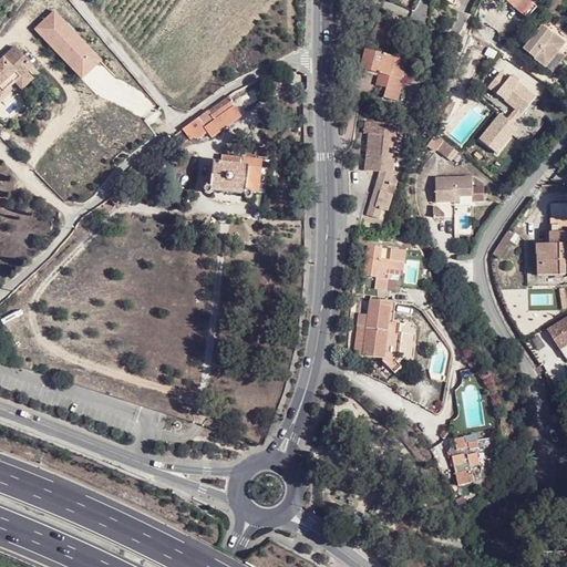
[(503,0),(514,9),(521,0),(503,0)]
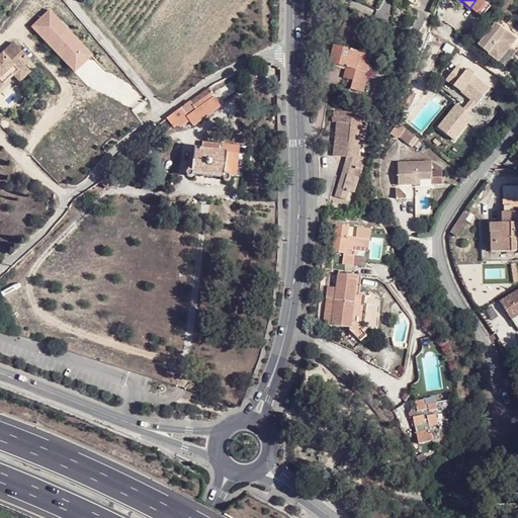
[(481,0),(476,0),(469,8),(481,18),(490,7),(481,0)]
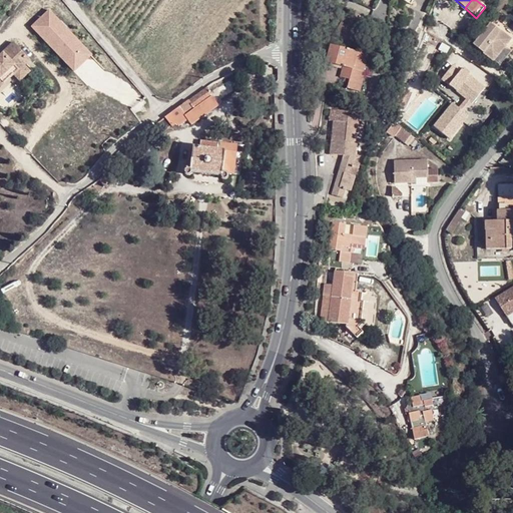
[(512,41),(512,8),(509,5),(492,26),(512,43),(512,41)]
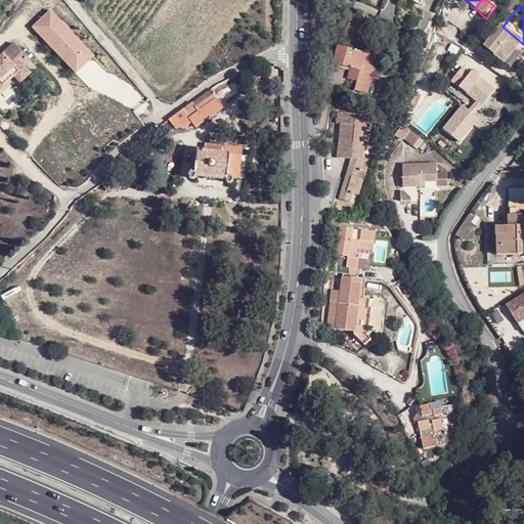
[(94,56),(48,9),(29,28),(75,75),(94,56)]
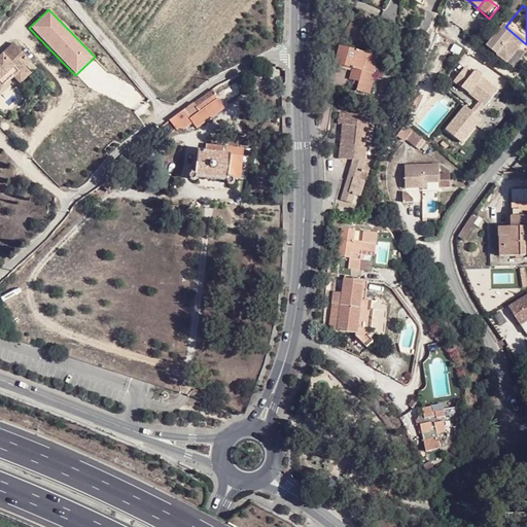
[(373,33),(378,22),(363,12),(358,22),(353,20),(344,35),(357,42),(361,37),(365,29),(373,33)]
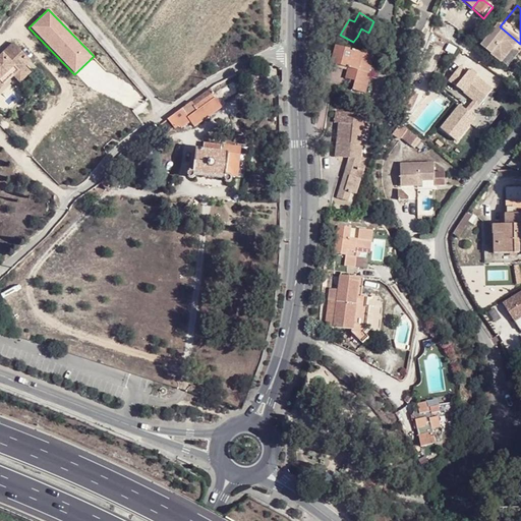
[(361,29),(357,37),(363,40),(361,43),(362,52),(367,53),(369,42),(365,41),(366,38),(368,33),(361,29)]
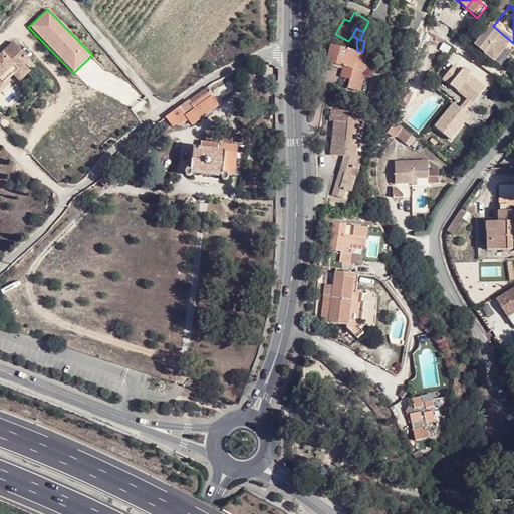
[(29,59),(13,42),(0,55),(0,80),(0,79),(0,77),(8,69),(13,74),(20,81),(30,71),(23,65),(29,59)]
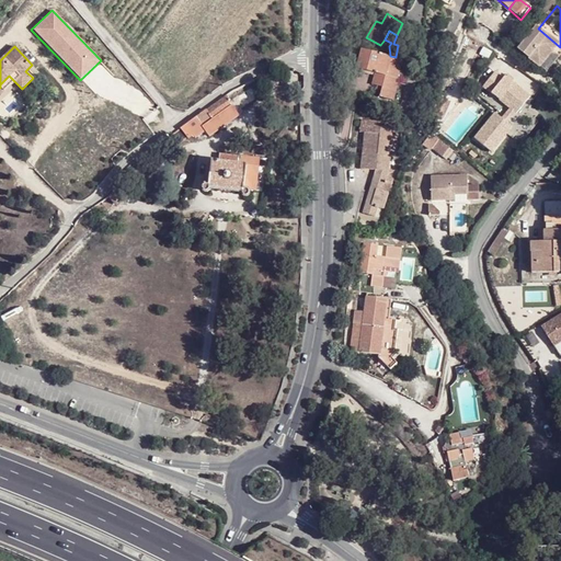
[(396,57),(390,56),(362,49),(356,69),(375,73),(371,86),(377,87),(381,88),(381,91),(379,96),(392,100),(397,82),(396,81),(401,58),(396,57)]
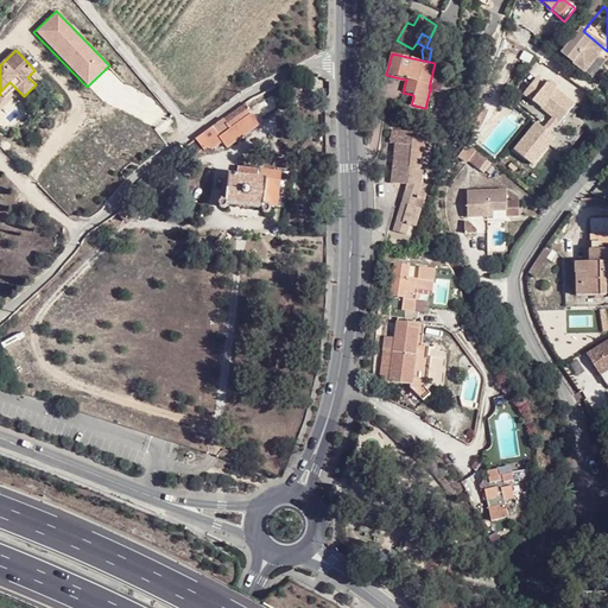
[(0,95),(0,102),(16,88),(10,82),(0,92),(0,94),(0,95)]
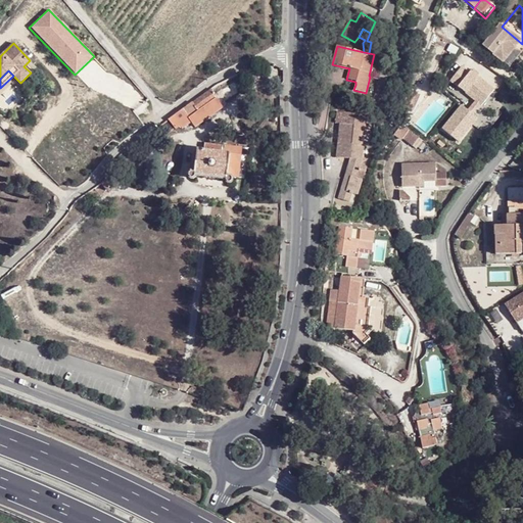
[(409,90),(403,101),(415,106),(420,95),(409,90)]
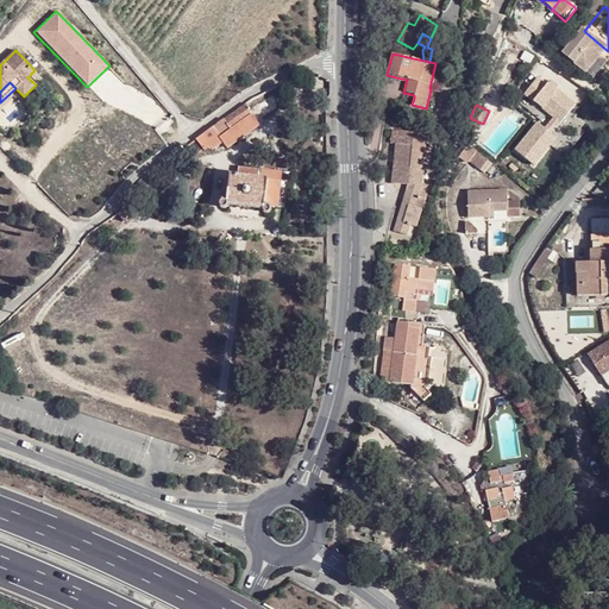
[(252,121),(242,106),(193,140),(201,154),(209,150),(212,152),(221,145),(219,140),(243,123),(246,126),(252,121)]
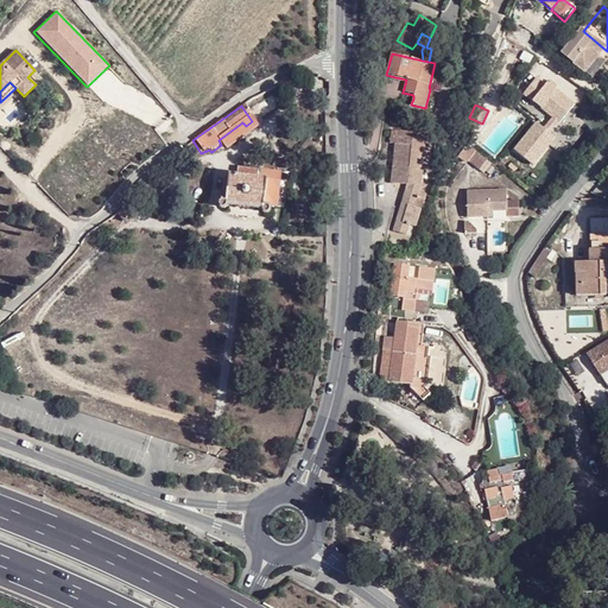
[(469,118),(466,124),(479,130),(482,124),(469,118)]
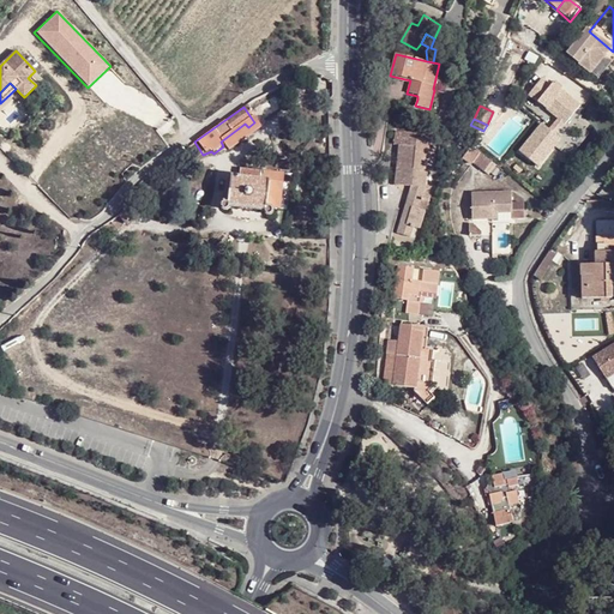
[(411,187),(410,192),(397,235),(410,239),(413,228),(420,230),(426,212),(419,210),(421,202),(427,204),(429,198),(423,196),(426,187),(427,170),(432,172),(434,150),(428,149),(429,140),(411,138),(411,132),(393,131),(392,144),(399,145),(395,186),(405,187),(411,187)]
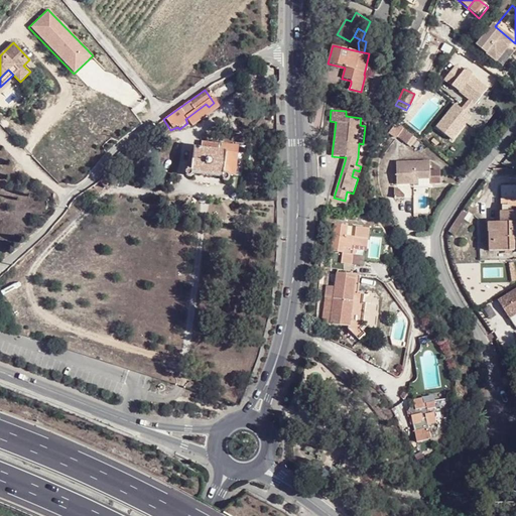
[(201,149),(222,152),(222,145),(201,143),(201,149)]
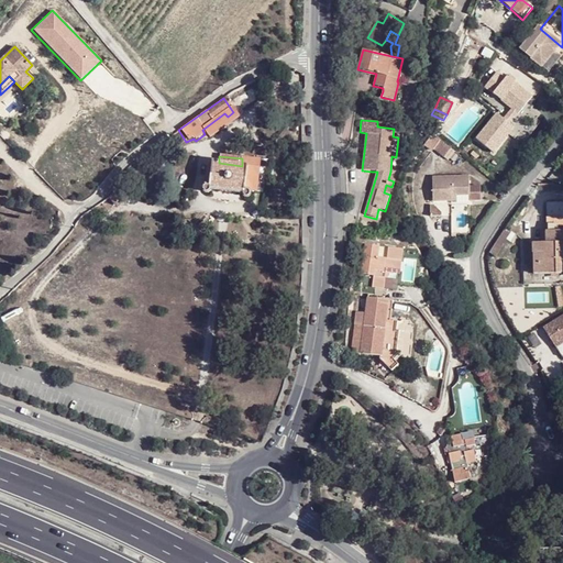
[(249,166),(242,166),(219,163),(212,163),(209,191),(245,195),(249,166)]
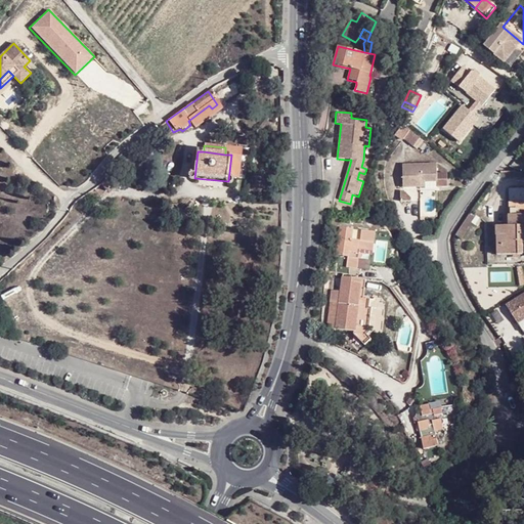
[(424,180),(428,179),(440,179),(440,163),(405,164),(405,185),(424,185),(424,180)]
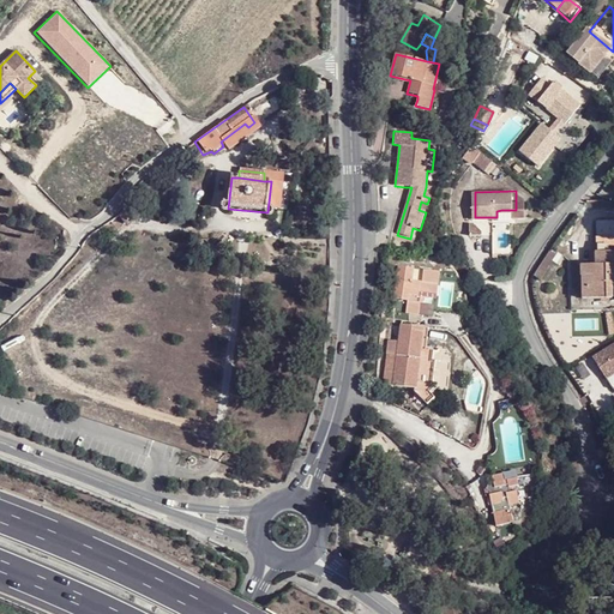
[(125,211),(119,216),(125,224),(143,209),(133,197),(132,197),(128,206),(125,211)]
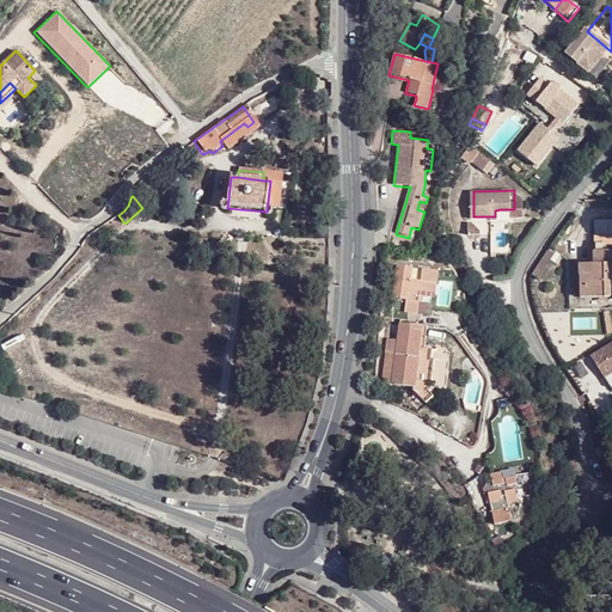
[(588,269),(588,292),(611,292),(611,277),(611,276),(611,230),(598,230),(597,257),(582,257),(582,269),(588,269)]
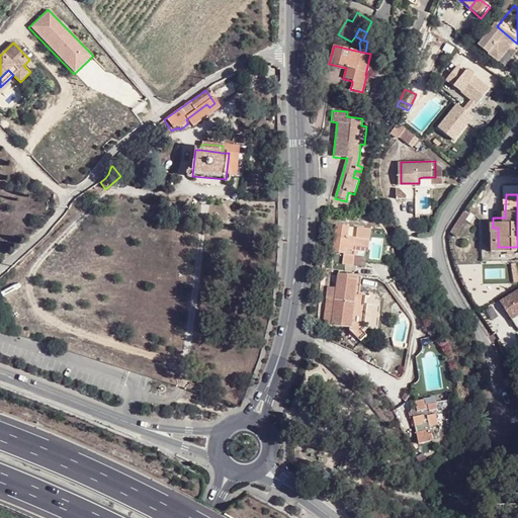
[(451,233),(456,236),(471,212),(466,209),(451,233)]
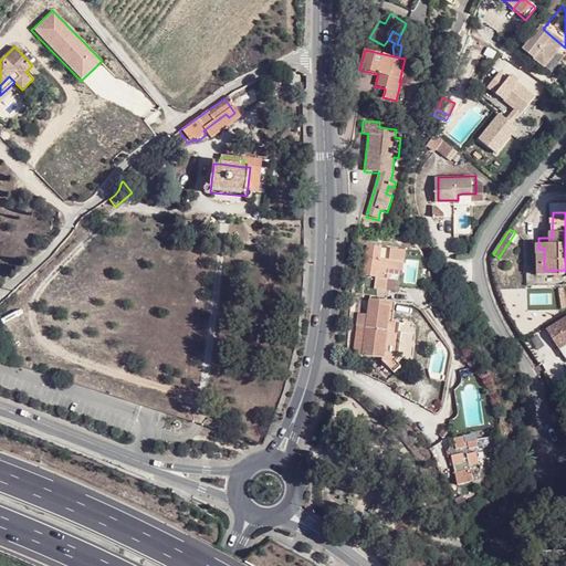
[(376,279),(383,249),(367,248),(364,276),(376,279)]
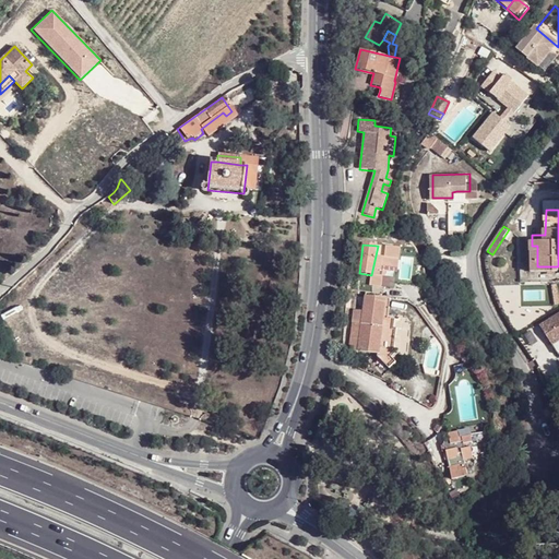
[(399,261),(400,249),(378,246),(371,275),(368,286),(381,287),(382,277),(382,271),(387,272),(394,273),(395,261),(399,261)]
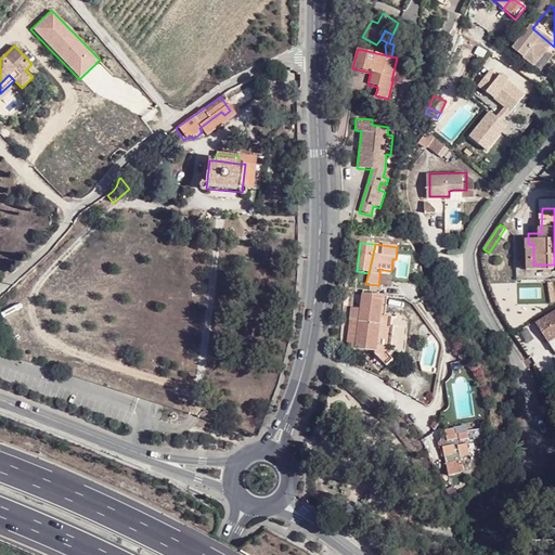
[(349,309),(345,348),(350,348),(363,295),(360,295),(358,310),(349,309)]
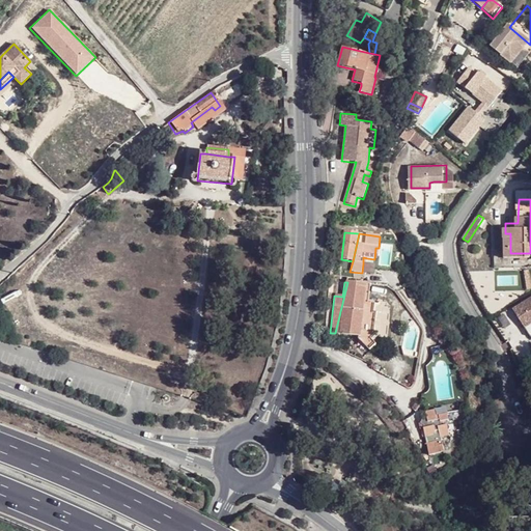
[(347,282),(335,333),(357,336),(357,338),(369,351),(374,343),(371,340),(378,334),(374,332),(376,313),(373,312),(373,303),(370,303),(365,302),(366,285),(347,282)]
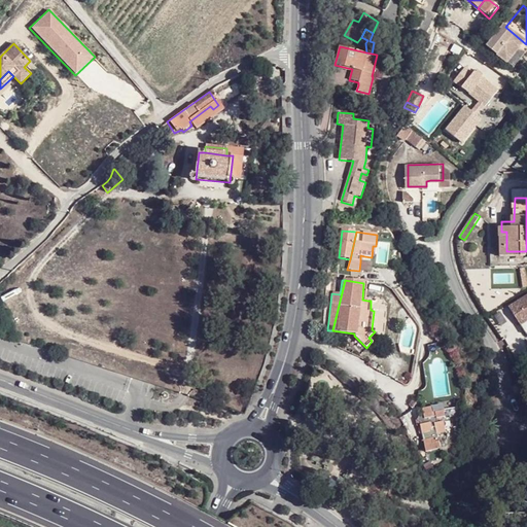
[(526,294),(510,306),(521,324),(526,319),(526,294)]
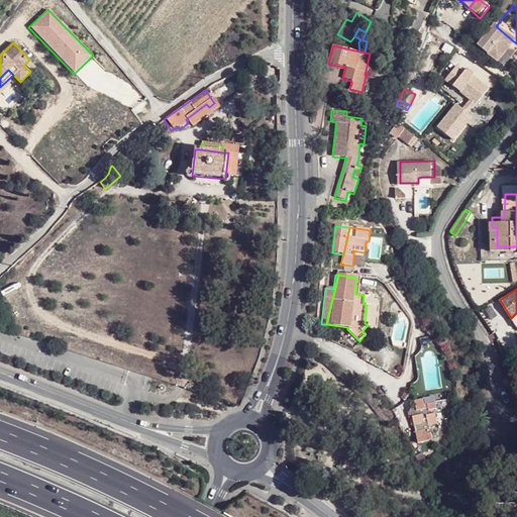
[(406,415),(411,441),(423,439),(421,426),(429,425),(427,410),(430,409),(429,403),(420,405),(420,408),(418,409),(416,400),(408,401),(409,409),(405,409),(403,413),(406,415)]
